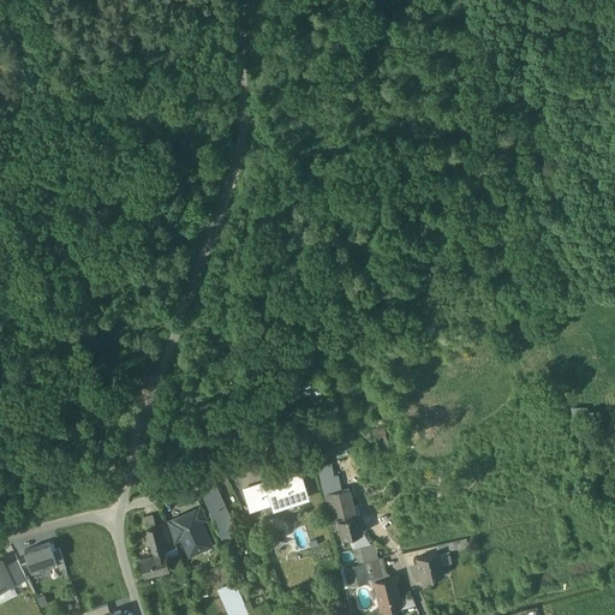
[(332,461),(317,465),(324,494),(341,490),(338,473),(334,475),(332,461)]
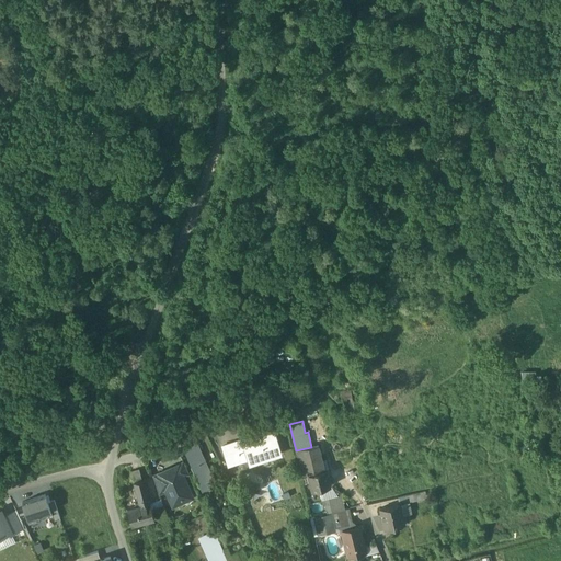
[(272,427),(241,437),(248,458),(250,462),(281,453),(272,427)]
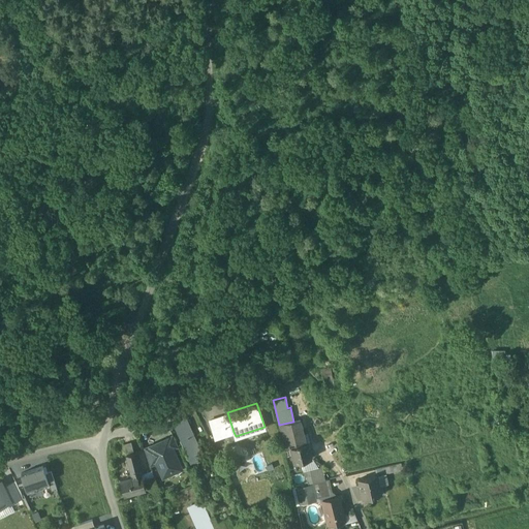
[(228,414),(210,419),(215,438),(234,432),(228,414)]
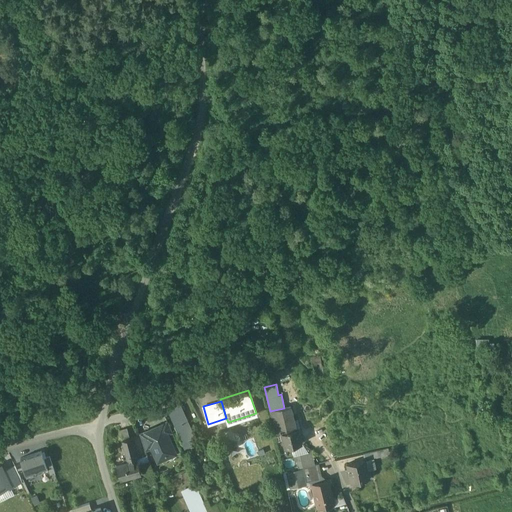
[(197,442),(179,403),(169,407),(177,425),(175,426),(185,448),(197,442)]
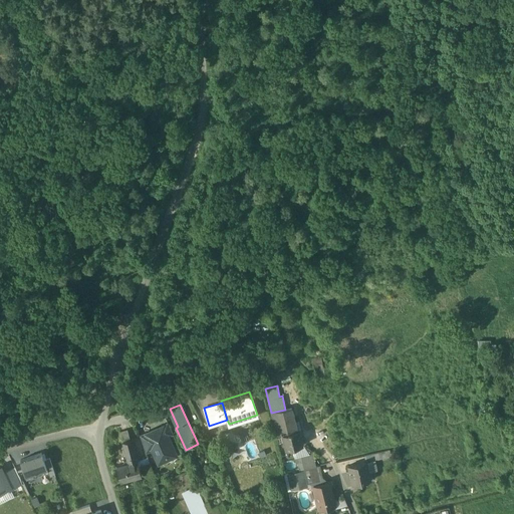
[(291,408),(285,410),(271,413),(276,435),(282,434),(297,431),(291,408)]
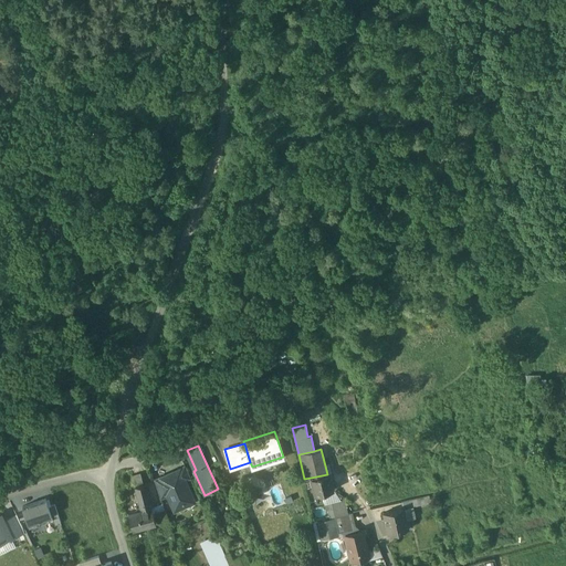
[(194,502),(179,470),(160,479),(175,511),(194,502)]
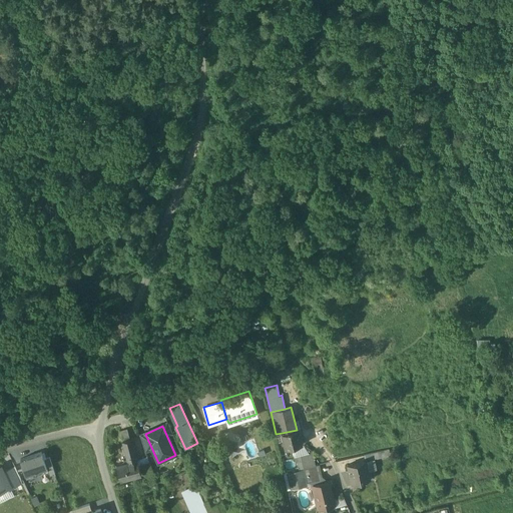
[(297,430),(282,433),(285,448),(303,444),(299,429),(297,430)]
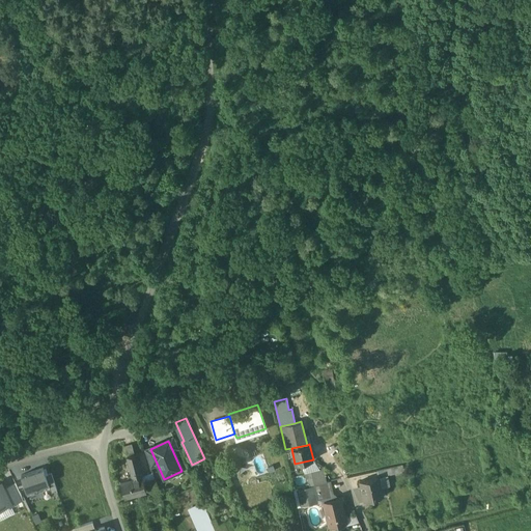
[(136,453),(127,456),(132,477),(142,475),(136,453)]
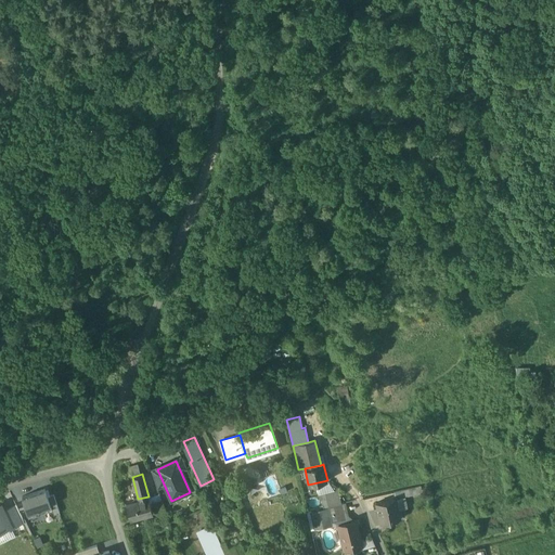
[(414,487),(394,492),(395,499),(396,499),(416,494),(414,487)]
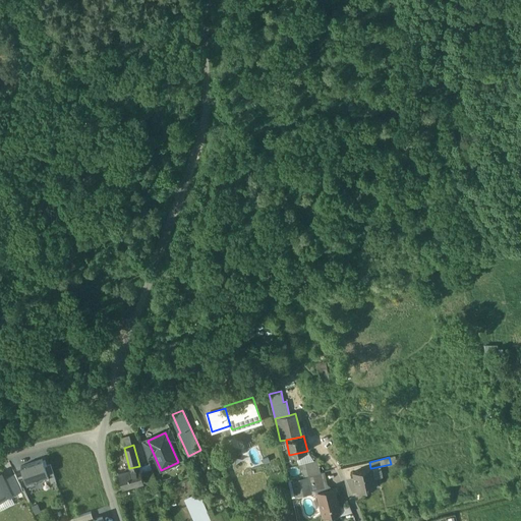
[(42,460),(21,467),(26,481),(47,475),(44,465),(42,460)]
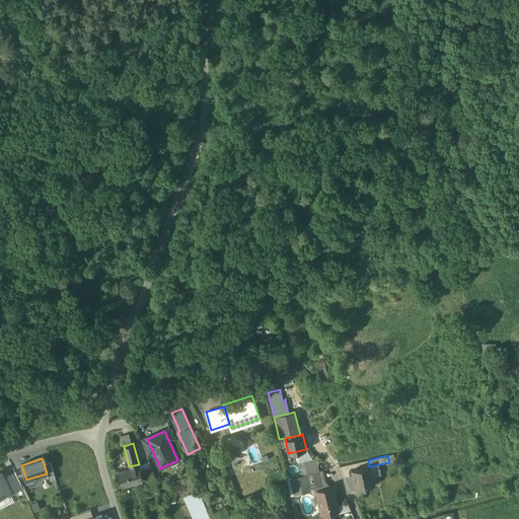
[(307,474),(319,471),(316,458),(299,462),(302,475),(307,474)]
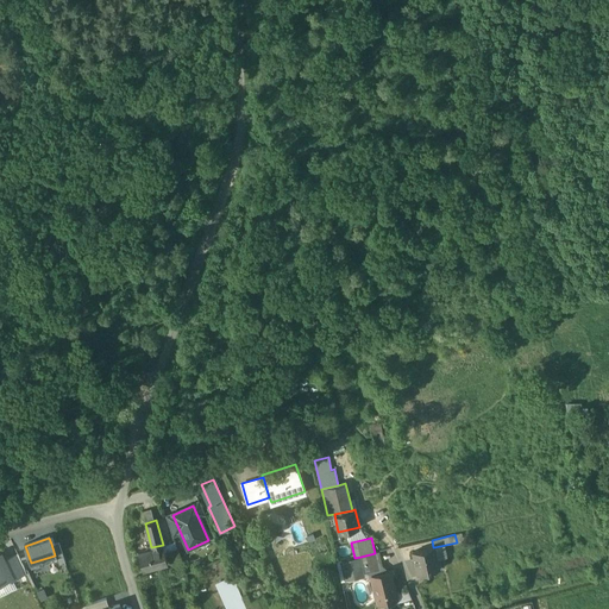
[(58,541),(51,544),(55,556),(57,564),(66,562),(58,541)]
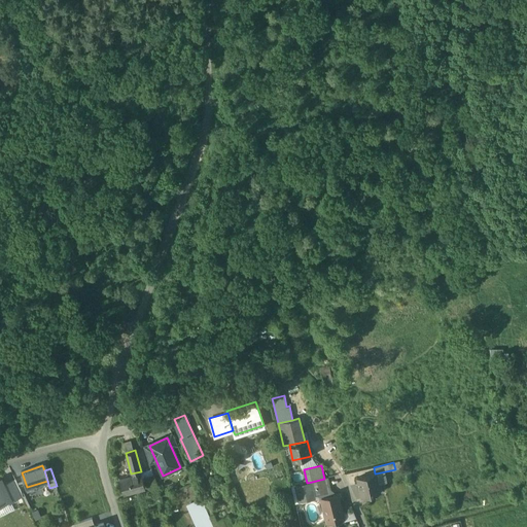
[(151,478),(146,479),(148,489),(157,487),(151,468),(149,469),(151,478)]
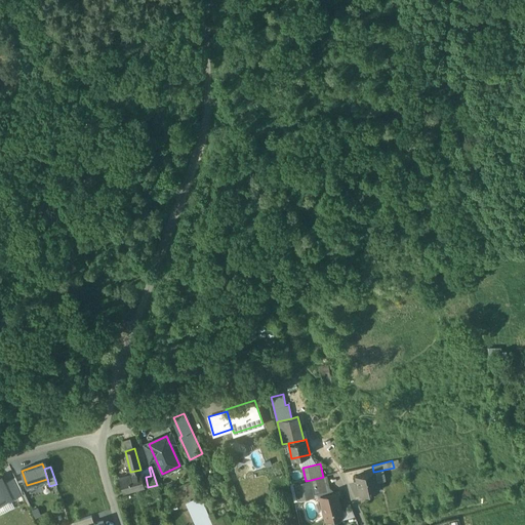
[(130,472),(119,476),(123,491),(145,485),(140,470),(130,472)]
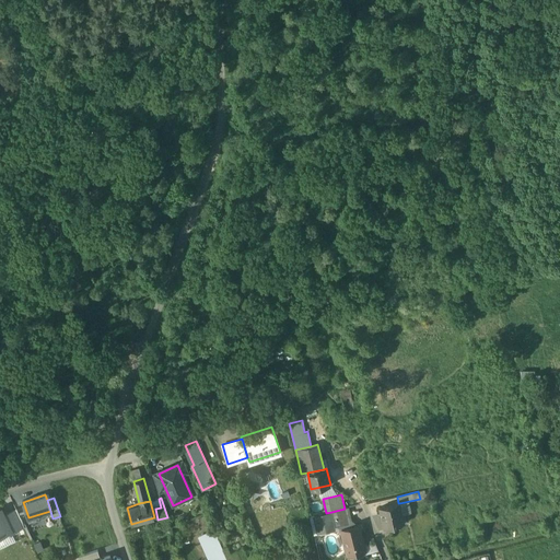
[(398,503),(380,508),(384,527),(404,523),(399,503),(398,503)]
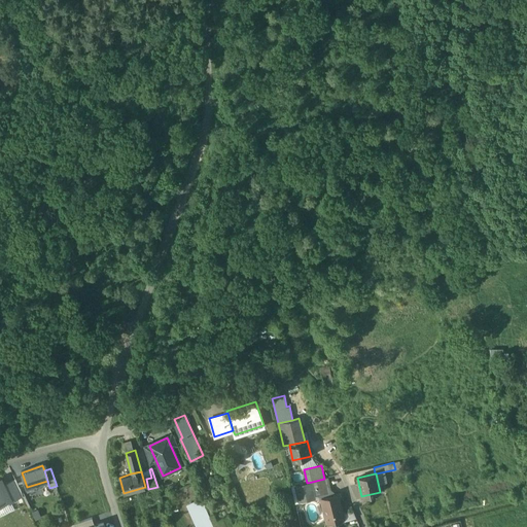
[(0,502),(10,498),(3,485),(0,478),(0,502)]
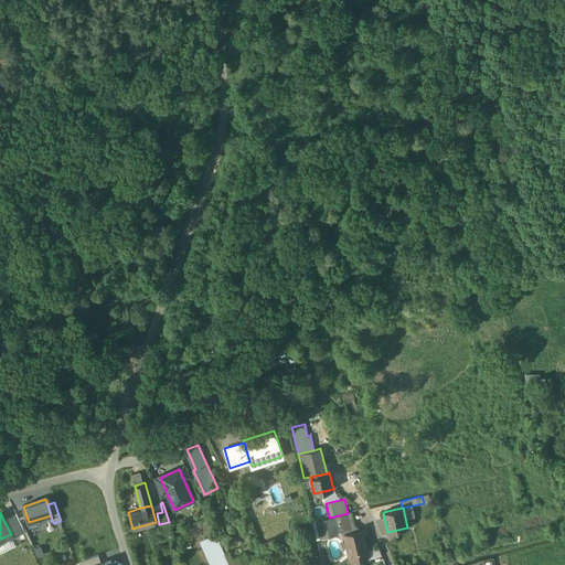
[(16,513),(3,520),(11,534),(12,537),(24,532),(16,513)]
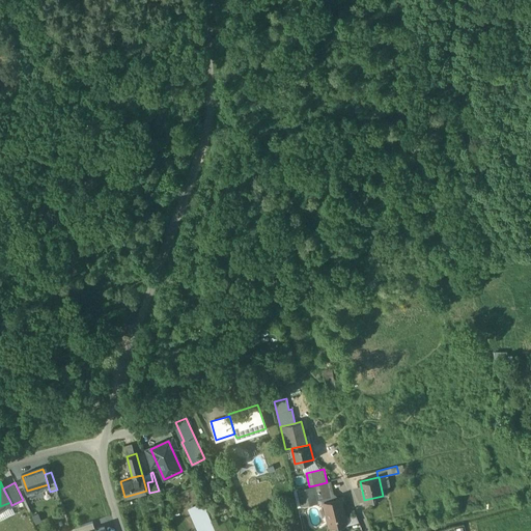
[(327,482),(314,485),(317,500),(323,499),(332,497),(332,496),(329,482),(327,482)]
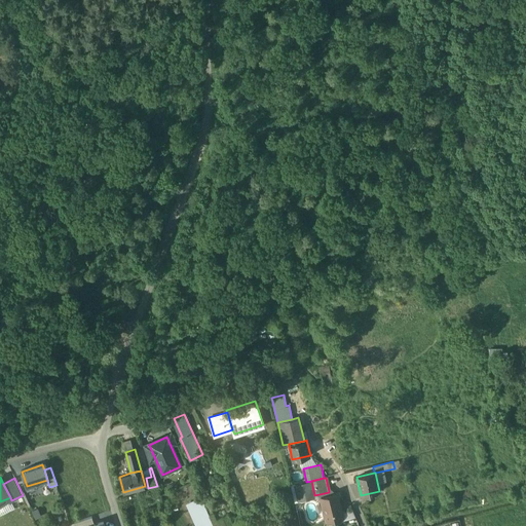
[(306,482),(294,485),(298,502),(315,498),(314,495),(311,481),(306,482)]
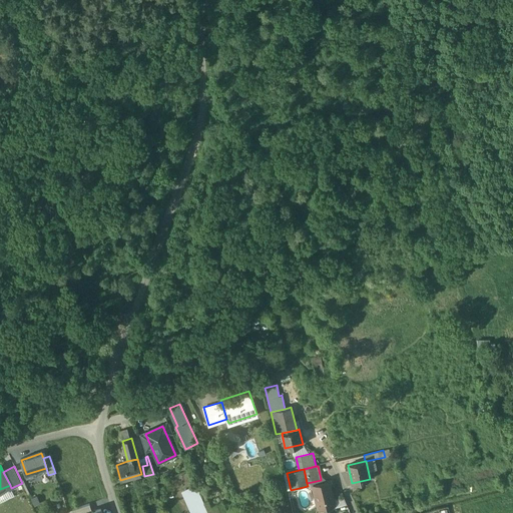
[(325,483),(313,486),(319,509),(335,505),(329,481),(325,483)]
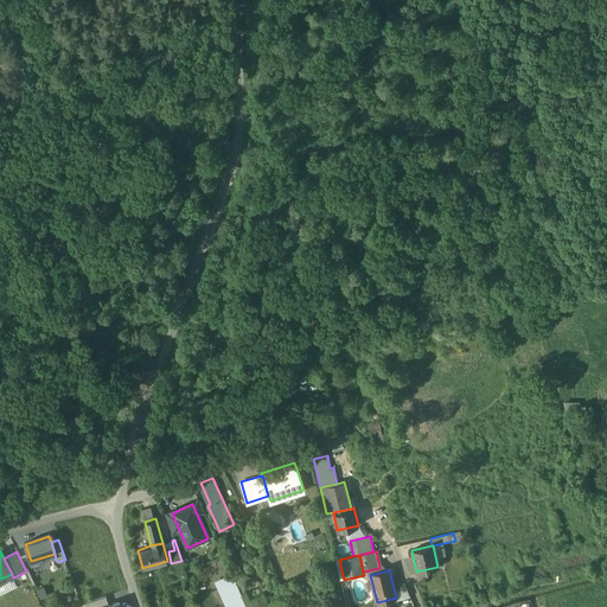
[(246,606),(235,582),(218,589),(225,606),(246,606)]
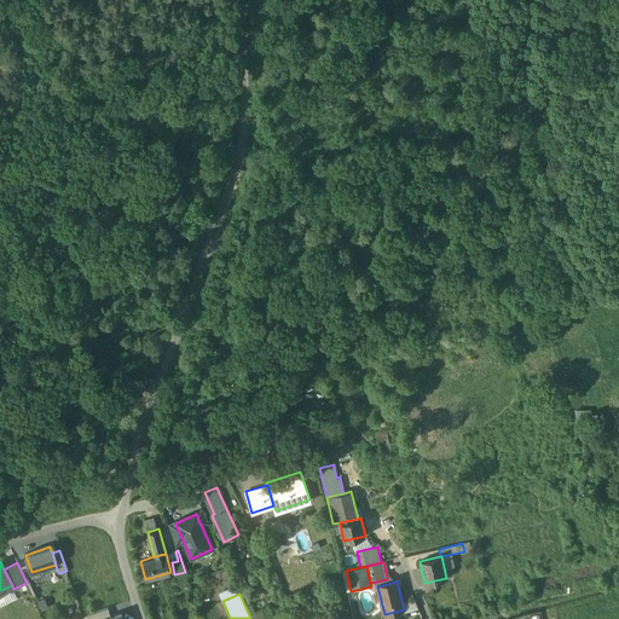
[(275,618),(268,606),(249,614),(250,618),(275,618)]
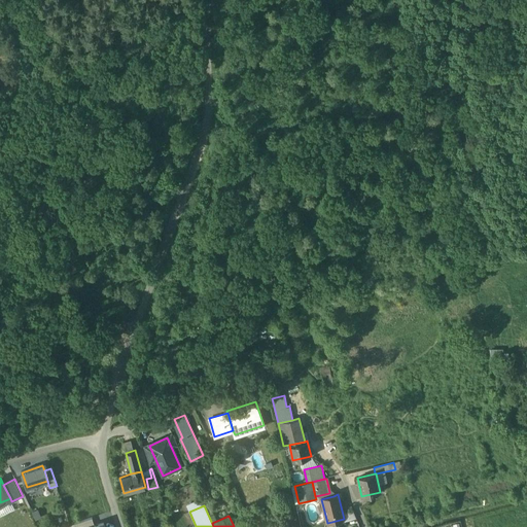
[(90,526),(95,525),(92,518),(74,524),(75,526),(90,526)]
